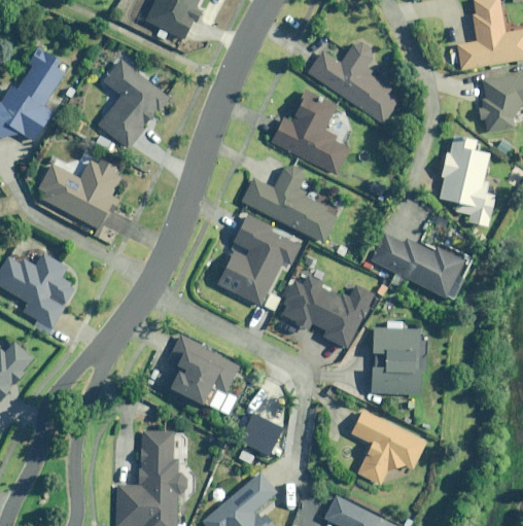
[(157,0),(147,20),(164,28),(160,35),(168,39),(170,35),(184,42),(195,21),(197,22),(203,10),(197,8),(201,0),(157,0)]
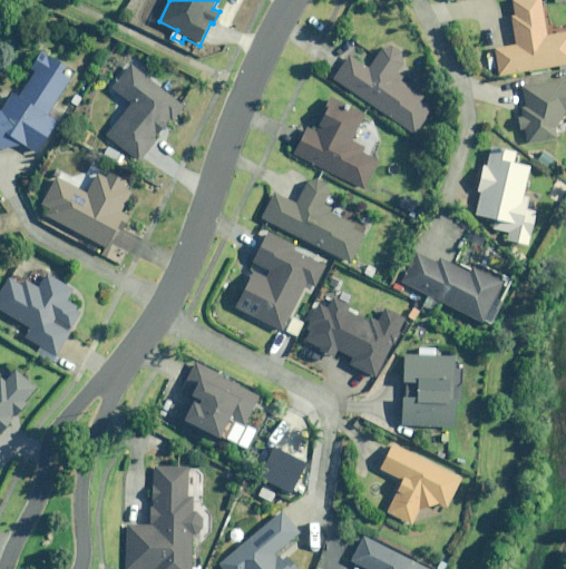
[(496,48),(500,76),(565,64),(565,30),(547,33),(540,0),(514,0),(516,13),(510,15),(516,45),(496,48)]
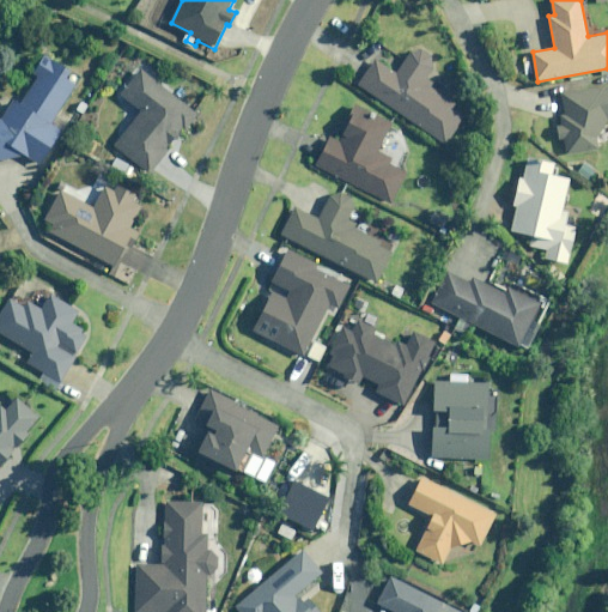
[(371,60),(359,85),(447,141),(466,110),(430,88),(433,82),(426,77),(433,66),(433,65),(433,64),(433,62),(433,61),(433,60),(433,59),(433,58),(433,56),(432,55),(432,54),(431,54),(431,53),(430,52),(430,50),(429,50),(427,49),(426,49),(425,48),(424,48),(423,48),(421,48),(420,48),(419,48),(418,48),(417,48),(415,48),(414,49),(413,49),(413,50),(412,50),(411,52),(409,52),(409,53),(408,54),(399,74),(371,60)]
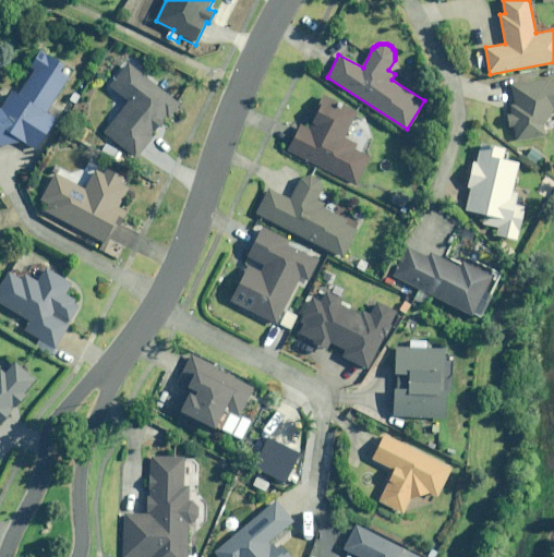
[(9,107),(0,108),(0,148),(33,143),(46,150),(68,112),(57,106),(80,67),(45,48),(35,65),(40,69),(27,93),(20,88),(9,107)]
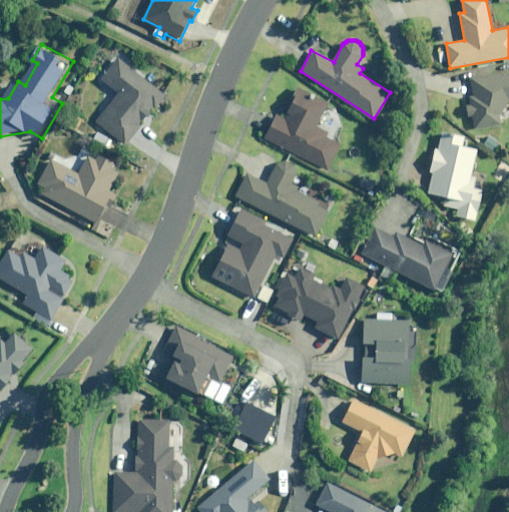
[(174,98),(126,55),(107,76),(126,93),(102,120),(131,146),(174,98)]
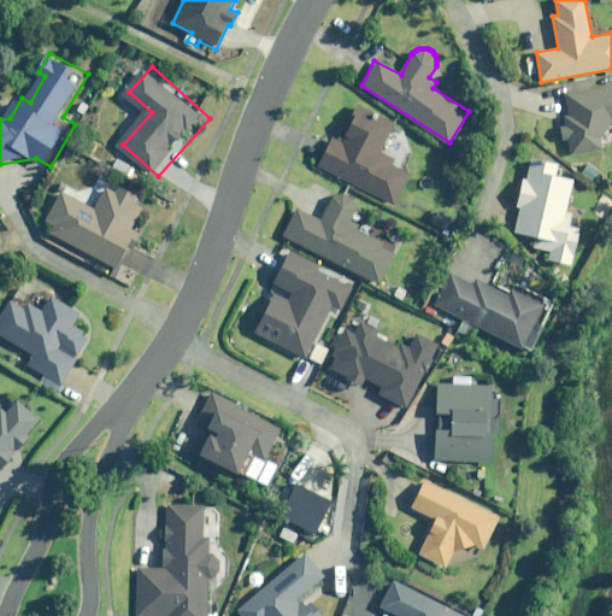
[(611,88),(565,94),(566,116),(565,116),(566,124),(562,124),(563,141),(571,140),(571,153),(602,151),(601,136),(610,121),(611,121),(611,88)]
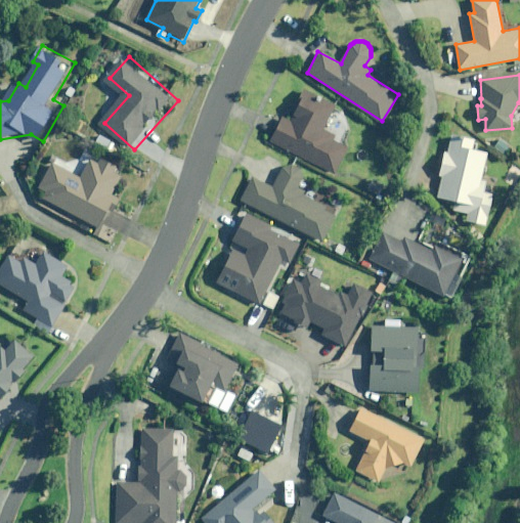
[(282,117),(270,141),(335,172),(347,146),(334,140),(336,135),(325,129),(336,106),(301,90),(287,120),(282,117)]
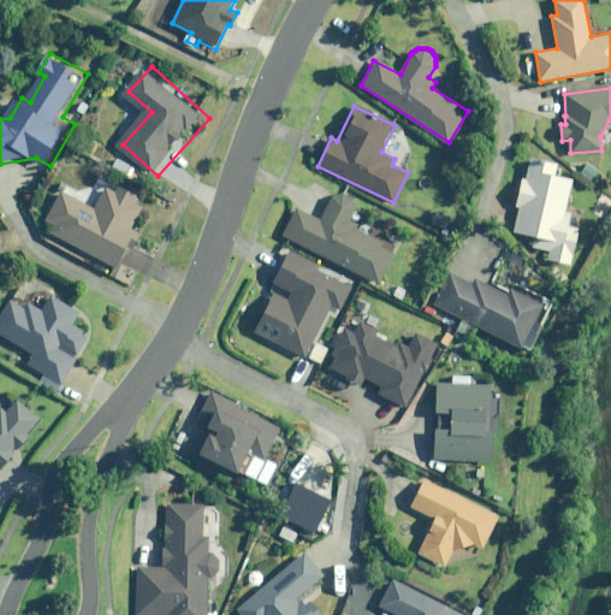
[(514,206),(517,206),(514,234),(552,238),(550,259),(571,262),(576,226),(563,224),(569,179),(556,178),(557,166),(528,163),(526,181),(517,179),(514,206)]
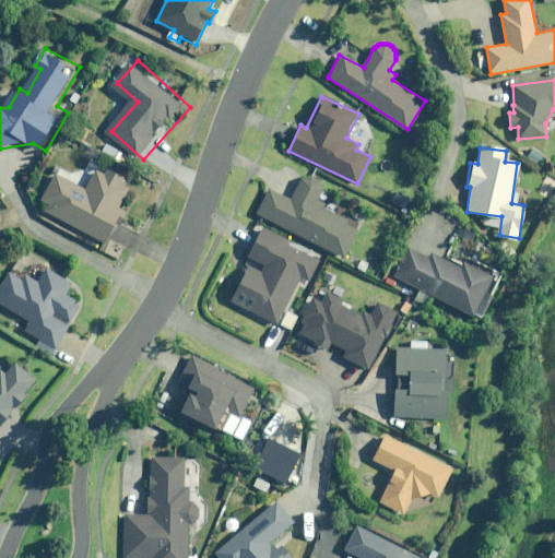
[(546,155),(536,147),(529,158),(540,166),(546,155)]
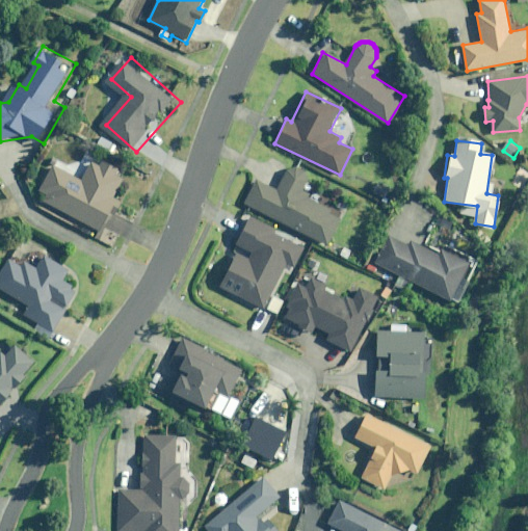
[(41,197),(45,201),(109,235),(127,202),(121,198),(130,180),(122,175),(126,166),(111,158),(107,164),(98,159),(86,182),(57,166),(41,197)]
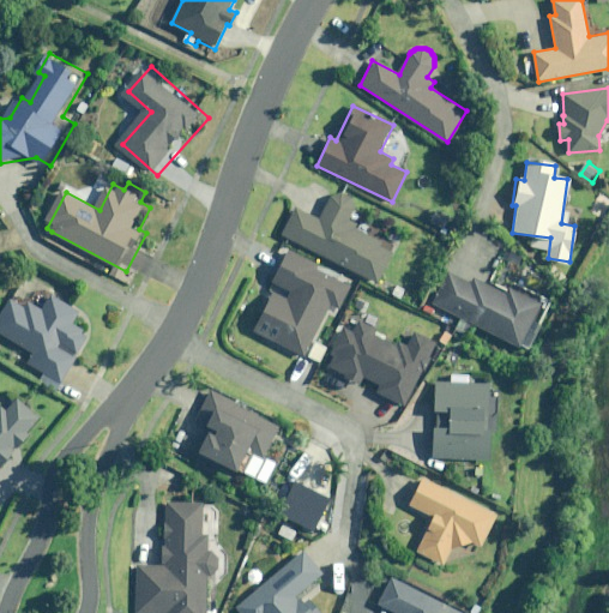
[(295,208),(282,235),(378,281),(392,248),(354,230),(357,223),(349,220),(355,208),(354,206),(354,205),(354,204),(354,203),(353,202),(353,200),(351,200),(351,199),(350,199),(350,198),(349,197),(348,197),(347,196),(345,194),(344,194),(343,194),(342,194),(341,194),(339,194),(338,194),(337,194),(336,194),(335,194),(335,196),(333,196),(332,196),(332,197),(331,197),(330,198),(320,220),(295,208)]
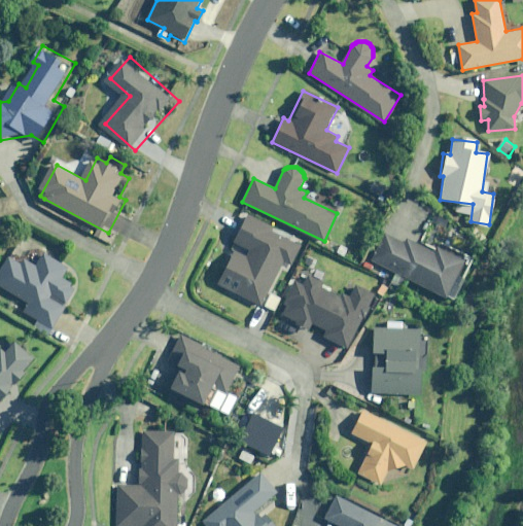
[(389,187),(375,179),(369,190),(383,199),(389,187)]
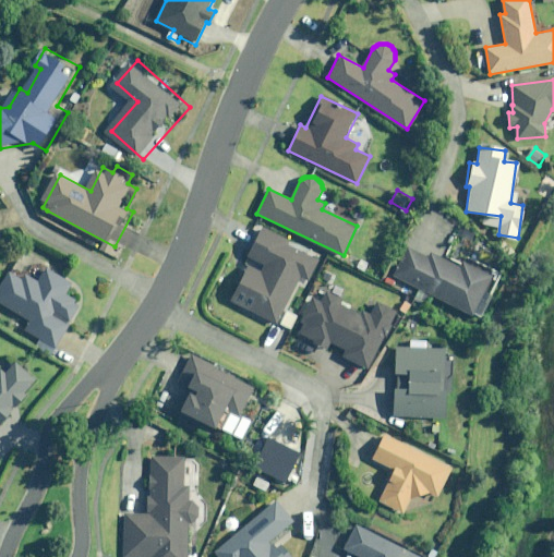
[(478,232),(464,223),(454,241),(468,250),(478,232)]
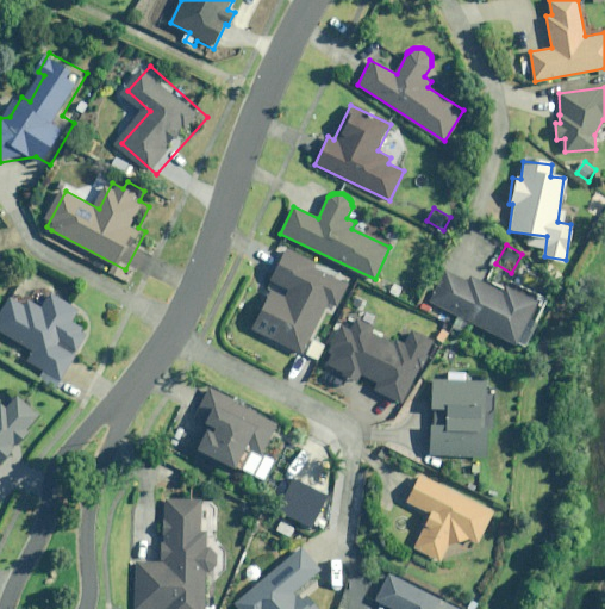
[(269,291),(250,329),(300,354),(328,302),(337,308),(349,285),(313,267),(316,262),(285,247),(267,280),(287,291),(284,298),(269,291)]
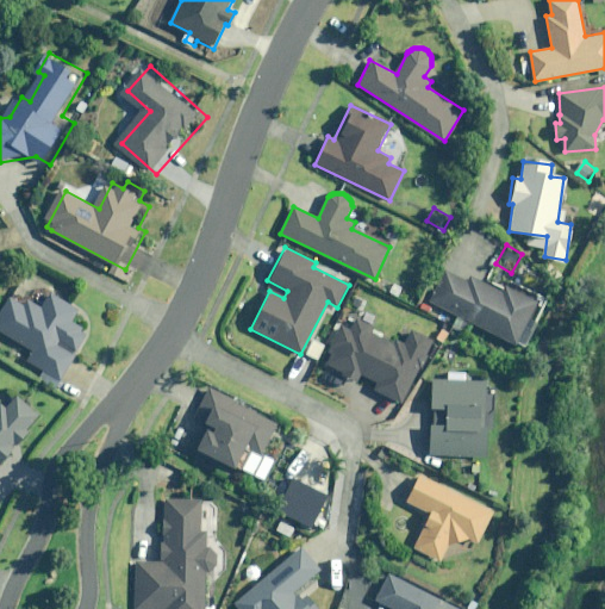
[(465,334),(472,322),(523,348),(537,321),(530,317),(538,302),(507,285),(504,292),(472,275),(469,281),(447,271),(431,302),(457,315),(451,328),(465,334)]
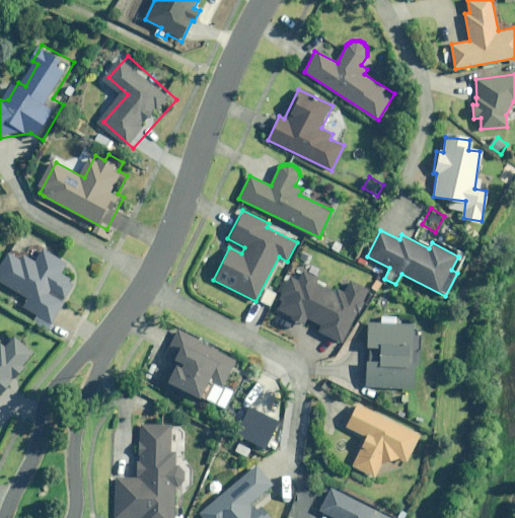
[(336,239),(332,247),(344,254),(349,246),(336,239)]
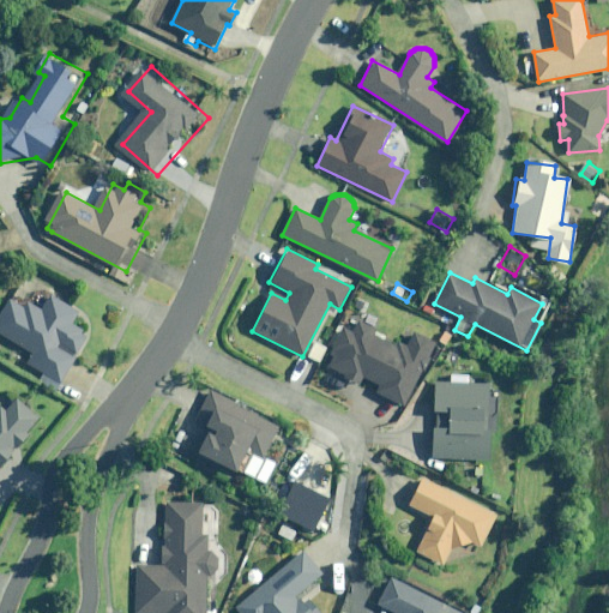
[(14,299),(0,324),(0,331),(40,354),(34,365),(50,373),(44,383),(62,392),(96,332),(82,325),(88,313),(58,296),(50,310),(35,301),(31,307),(14,299)]
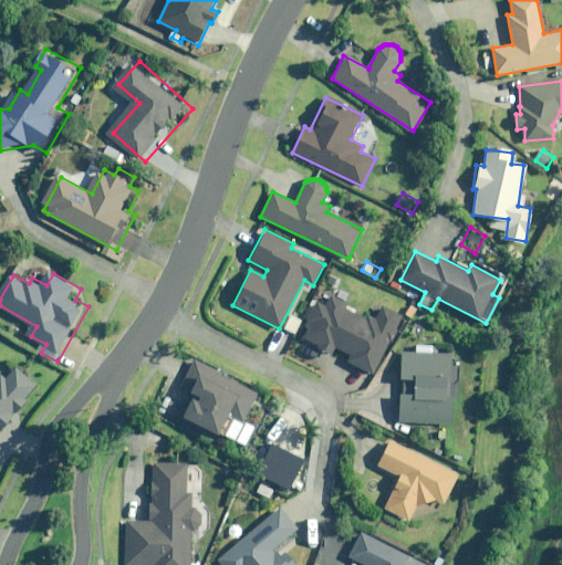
[(312,323),(304,338),(321,346),(319,351),(333,357),(336,351),(349,357),(346,364),(371,376),(402,316),(384,306),(377,320),(367,314),(365,318),(346,309),(349,304),(331,295),(326,305),(318,301),(306,321),(312,323)]
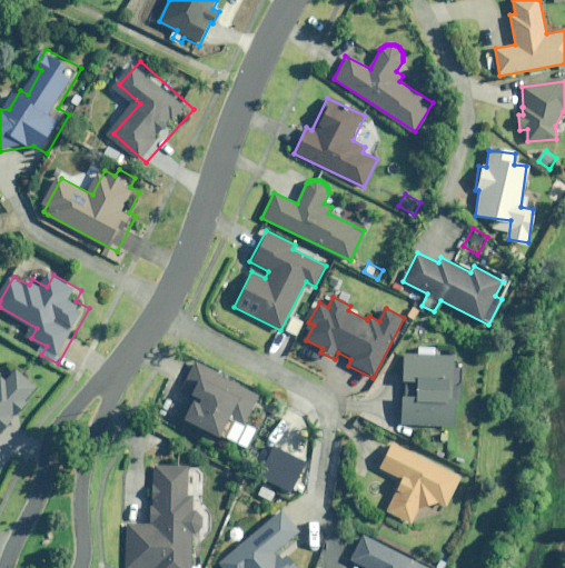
[(414,381),(414,387),(405,387),(405,396),(402,396),(400,426),(453,428),(455,355),(403,352),(402,381),(414,381)]
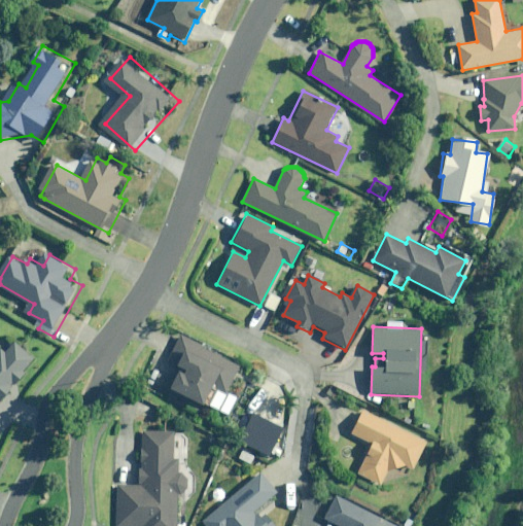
[(239,365),(180,337),(169,360),(177,364),(166,389),(207,409),(216,388),(225,392),(239,365)]
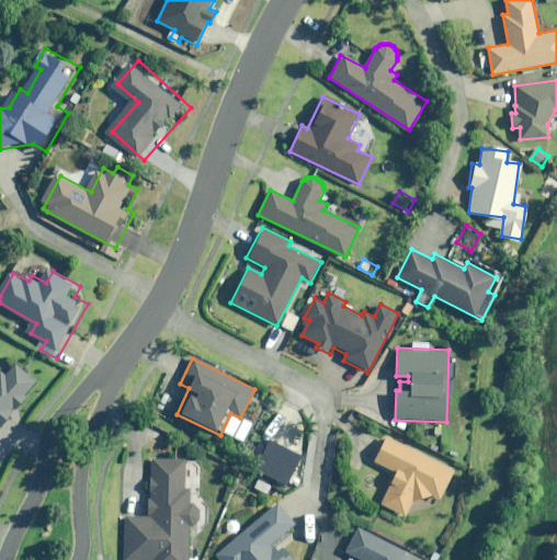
[(0,455),(9,455),(8,432),(24,414),(20,410),(23,406),(25,407),(33,399),(30,396),(44,381),(22,363),(12,374),(9,370),(0,379),(0,455)]
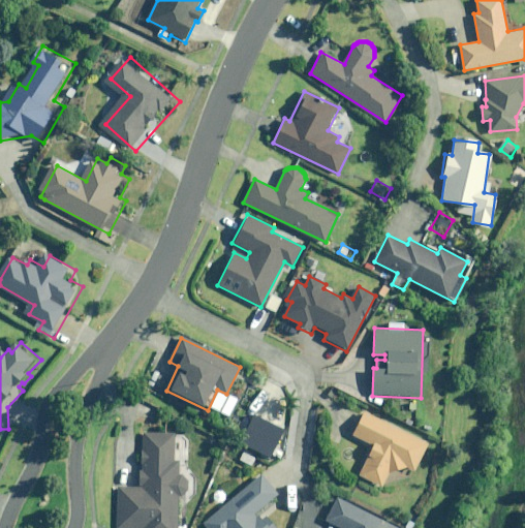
[(428,444),(364,413),(353,436),(374,445),(359,477),(382,488),(388,475),(406,469),(414,473),(428,444)]
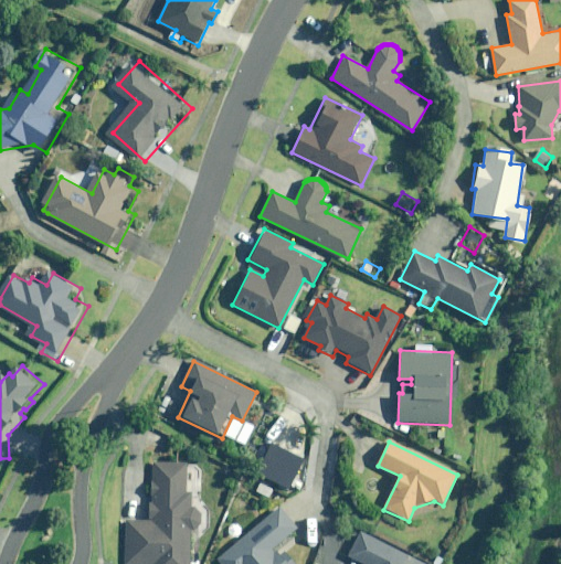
[(302,458),(267,444),(254,474),(288,489),(302,458)]
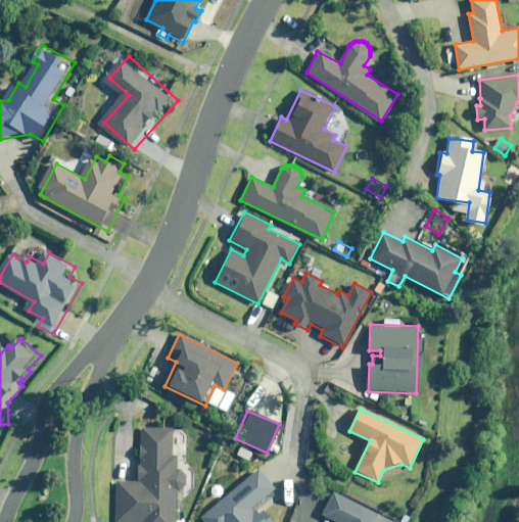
[(137,482),(118,482),(118,521),(174,521),(175,491),(181,491),(181,490),(182,490),(183,489),(184,488),(185,487),(185,486),(186,486),(186,485),(186,484),(186,483),(187,483),(187,482),(187,481),(187,480),(187,479),(186,478),(186,477),(186,476),(185,475),(185,474),(184,474),(184,473),(183,472),(182,471),(181,470),(180,470),(179,469),(178,469),(178,456),(174,456),(174,429),(143,428),(143,445),(140,445),(139,465),(137,465),(137,482)]
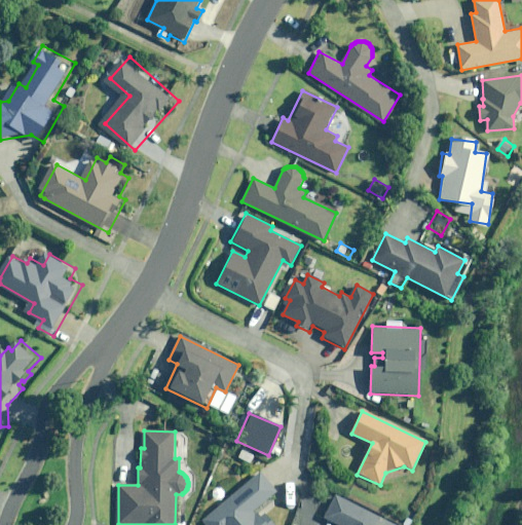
[(258,456),(244,450),(239,461),(253,466),(258,456)]
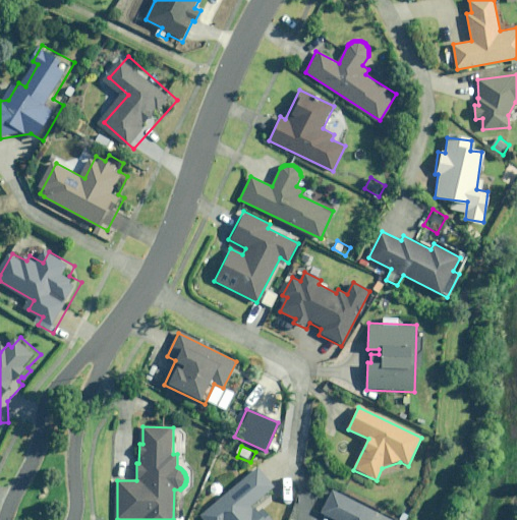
[(259,468),(200,515),(204,519),(271,519),(264,510),(260,513),(252,505),(274,487),(259,468)]
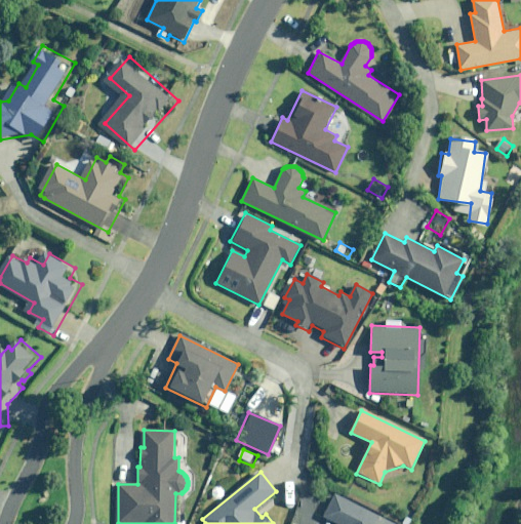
[(297,482),(285,483),(286,508),(298,507),(297,482)]
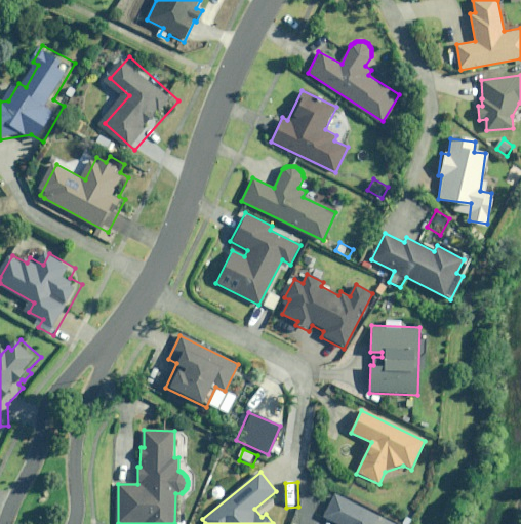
[(396,523),(335,495),(325,518),(338,523),(396,523)]
